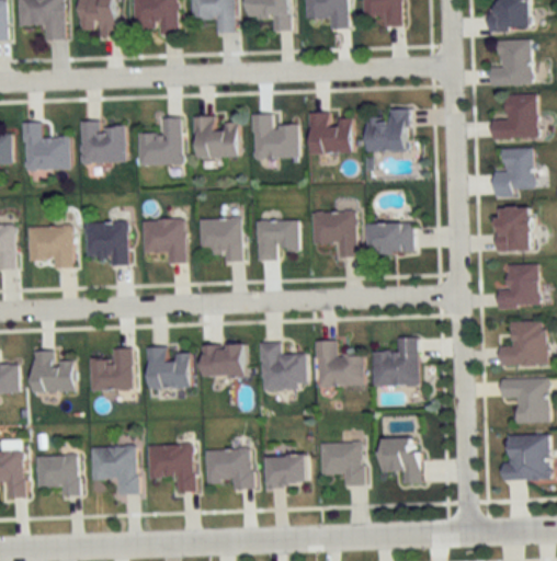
[(64,41),(64,0),(18,0),(18,25),(42,25),(42,41),(64,41)]
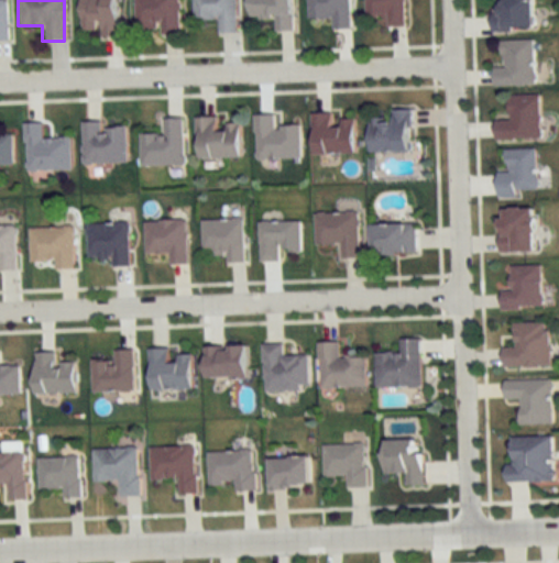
[(116,0),(77,0),(79,37),(117,37),(116,0)]
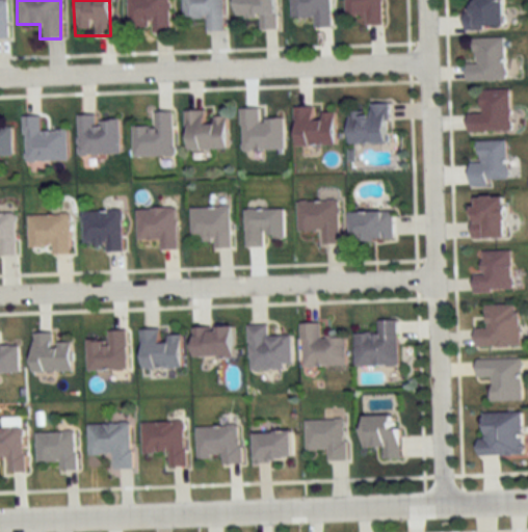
[(167,32),(166,0),(126,0),(127,33),(167,32)]
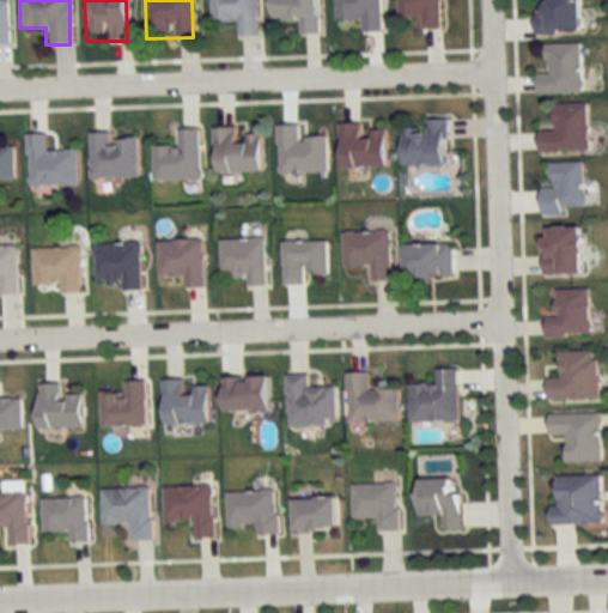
[(207,0),(208,22),(235,22),(235,36),(254,36),(253,0),(207,0)]
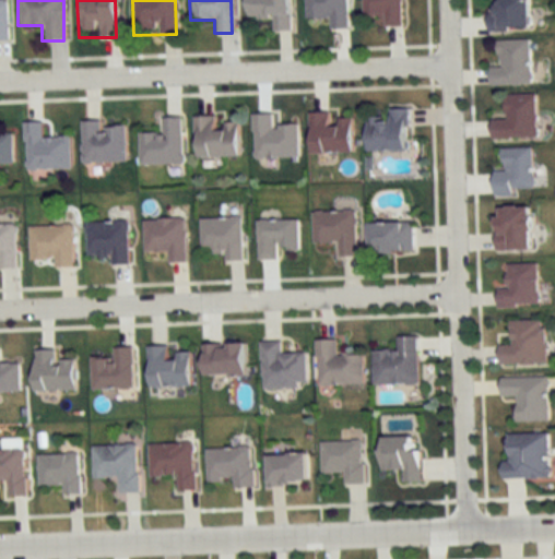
[(287,0),(245,0),(246,18),(270,18),(270,32),(288,31),(287,0)]
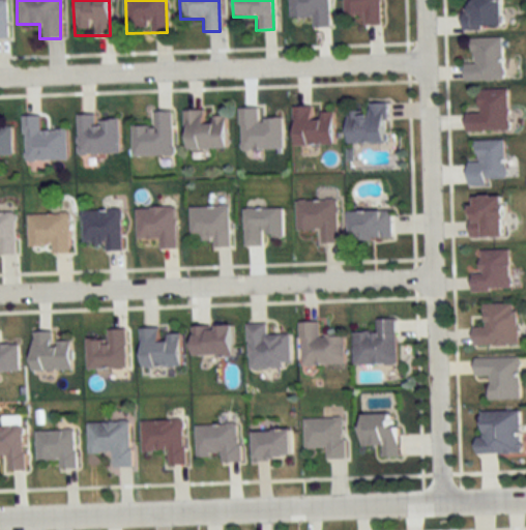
[(287,0),(288,18),(310,18),(310,27),(327,27),(326,0),(287,0)]
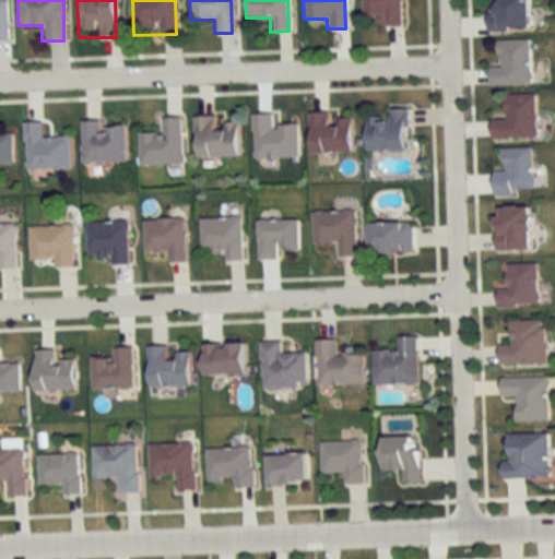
[(399,0),(361,0),(361,16),(381,16),(381,27),(399,27),(399,0)]
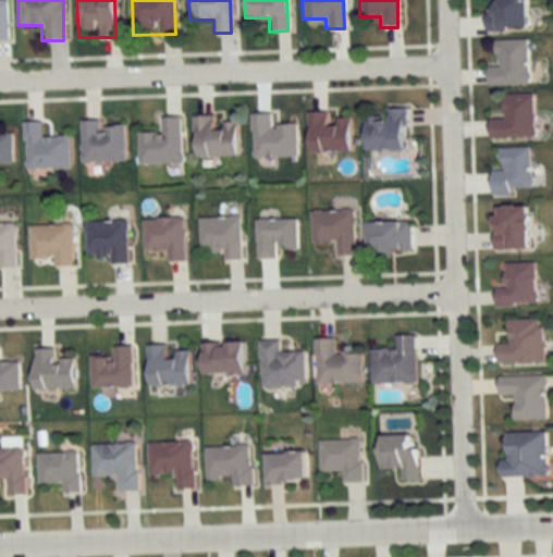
[(525,31),(524,0),(488,0),(489,31),(525,31)]
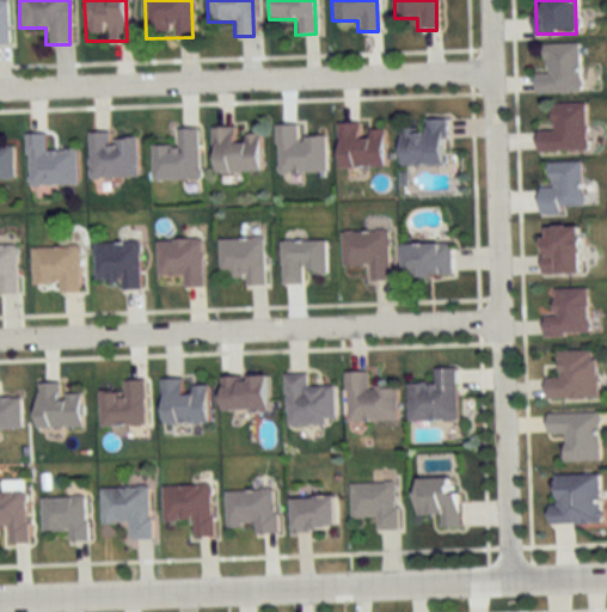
[(534,74),(534,93),(577,92),(577,44),(540,44),(541,73),(534,74)]
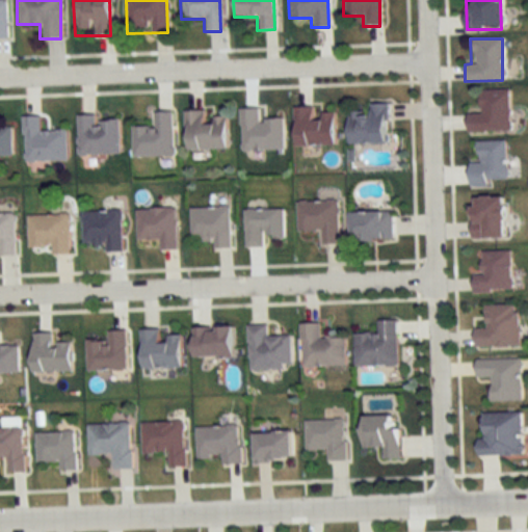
[(465,115),(465,134),(507,134),(507,90),(478,90),(478,115),(465,115)]
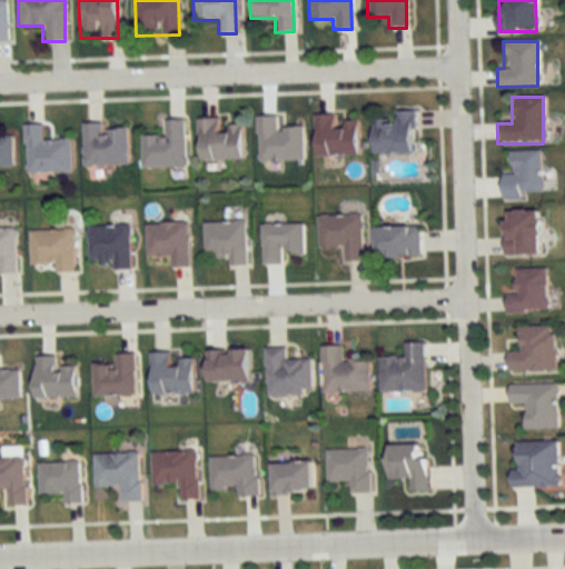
[(413,156),(414,112),(394,112),(394,121),(373,121),(372,153),(413,156)]
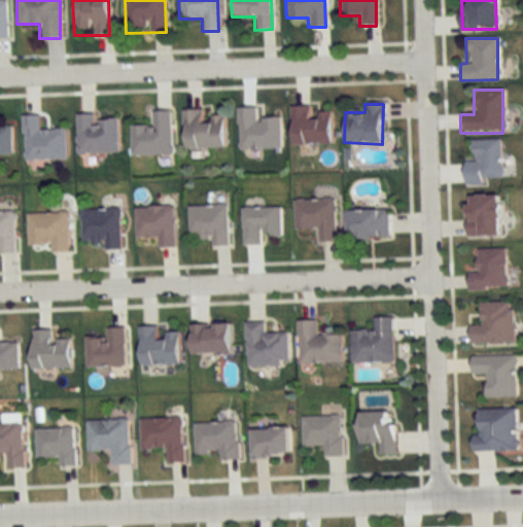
[(329,113),(308,113),(308,107),(290,107),(290,145),(329,145),(329,113)]
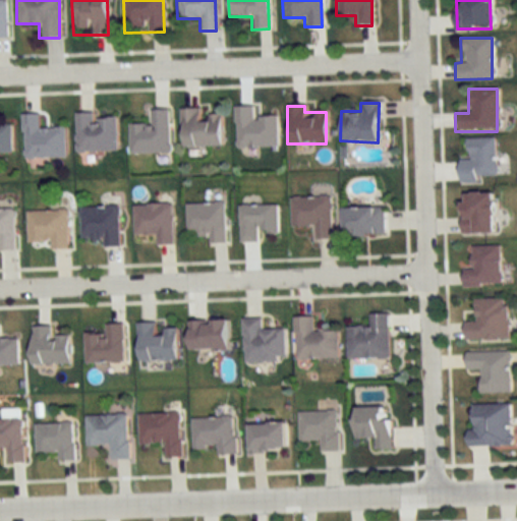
[(276,117),(252,117),(251,107),(234,107),(234,148),(276,147),(276,117)]
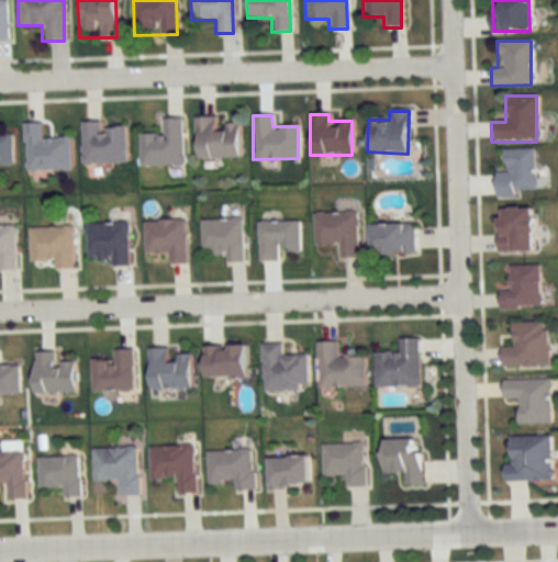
[(237,158),(236,123),(214,124),(214,117),(192,119),(193,159),(237,158)]
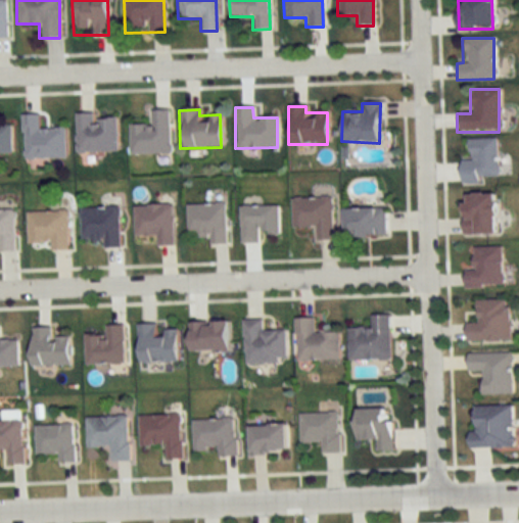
[(169,154),(168,110),(148,110),(149,126),(129,126),(129,154),(169,154)]
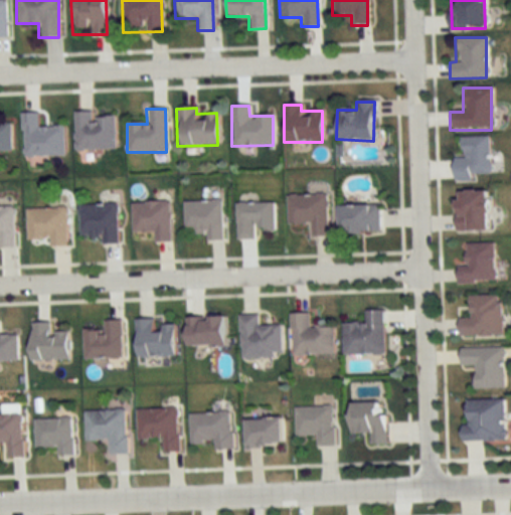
[(20,113),(21,157),(63,156),(62,127),(37,127),(36,113),(20,113)]
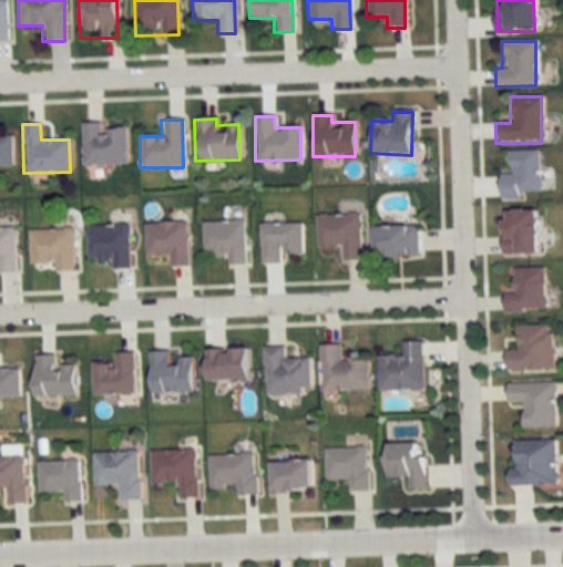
[(80,124),(80,165),(125,165),(125,129),(100,129),(100,124),(80,124)]
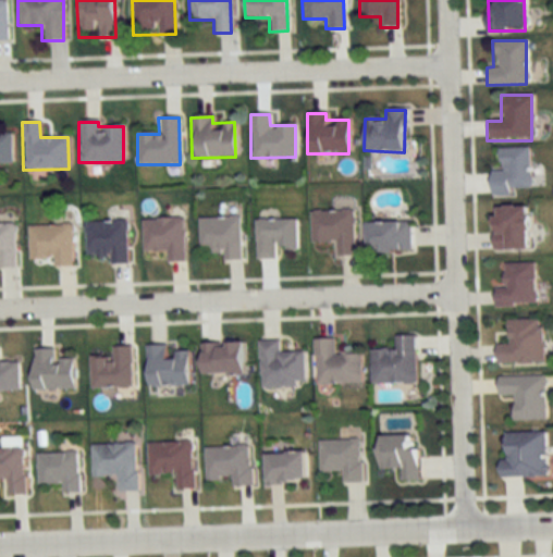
[(0,163),(11,163),(10,134),(0,133),(0,163)]
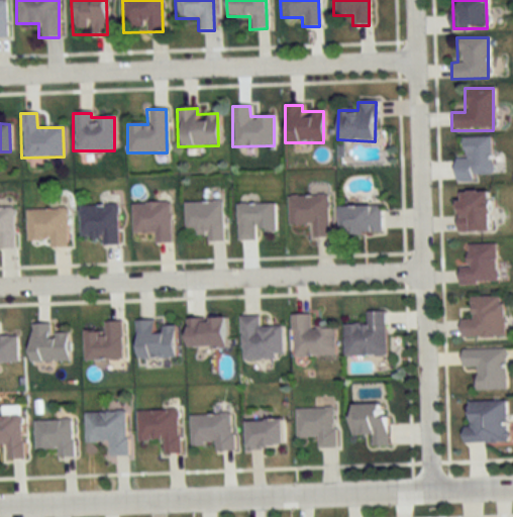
[(453,159),(453,183),(473,182),(473,176),(490,176),(489,137),(462,138),(463,159),(453,159)]
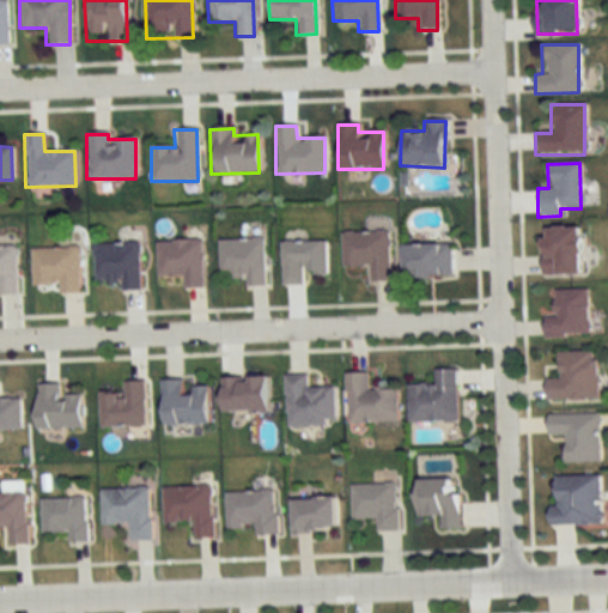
[(540,274),(579,274),(579,228),(540,228),(540,274)]
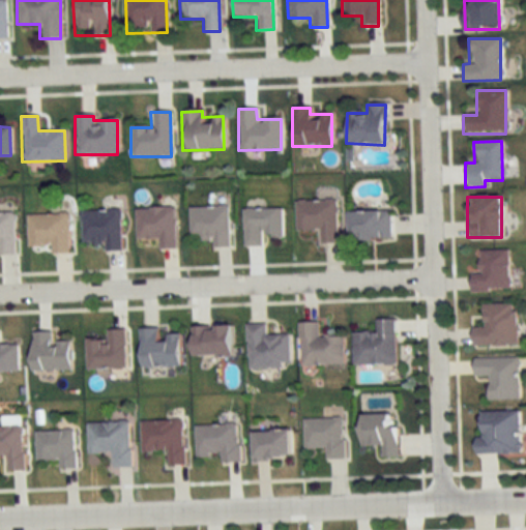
[(294,201),(294,230),(318,230),(318,242),(335,242),(335,200),(294,201)]
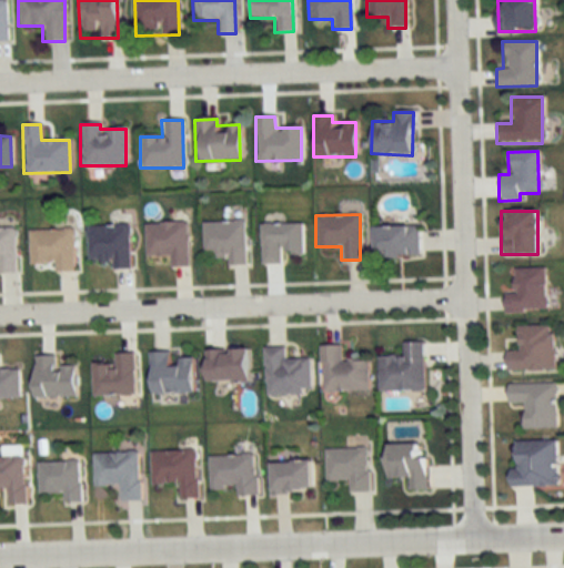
[(244,265),(243,222),(201,222),(202,256),(225,256),(225,265),(244,265)]
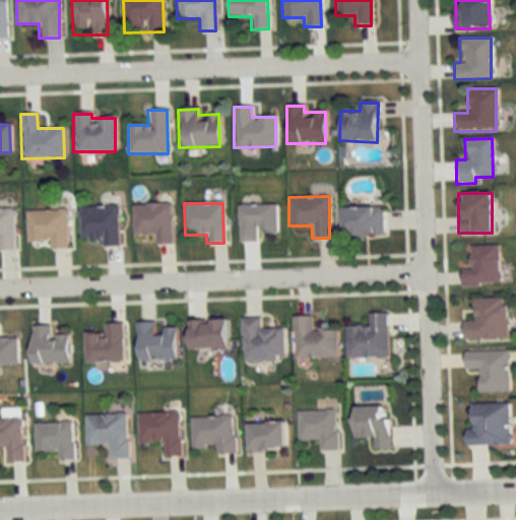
[(170,204),(132,204),(132,235),(152,235),(152,244),(170,244),(170,204)]
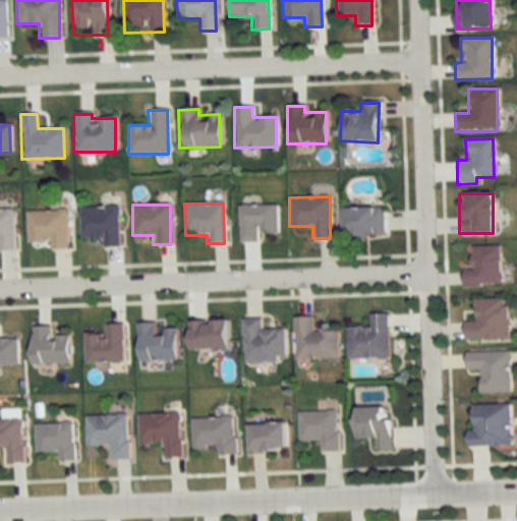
[(238,242),(256,242),(256,232),(276,232),(276,206),(238,206),(238,242)]
